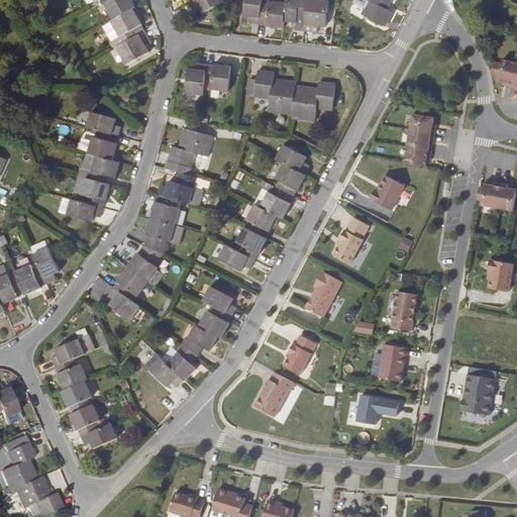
[(136,7),(131,0),(110,0),(104,3),(113,20),(133,8),(136,7)]
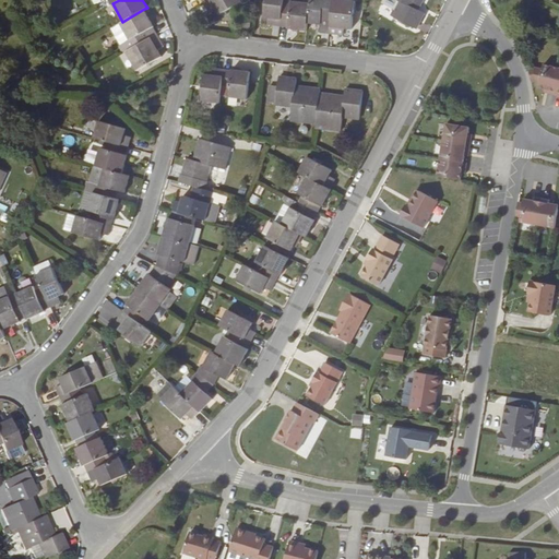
[(209,0),(204,3),(211,14),(216,11),(219,15),(242,2),(241,1),(241,0),(209,0)]
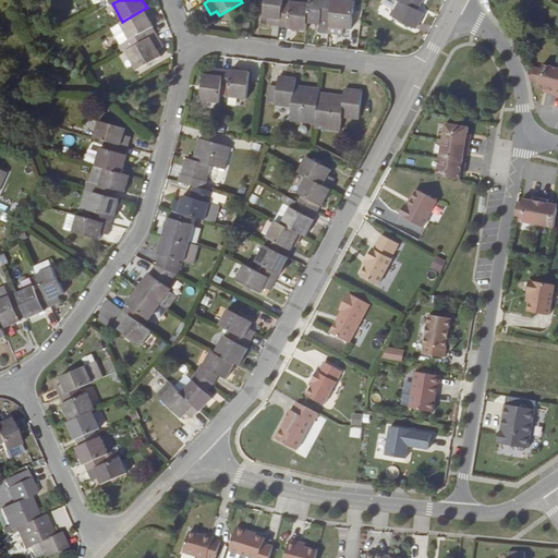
[(282,0),(265,0),(263,16),(268,17),(267,24),(279,26),(282,0)]
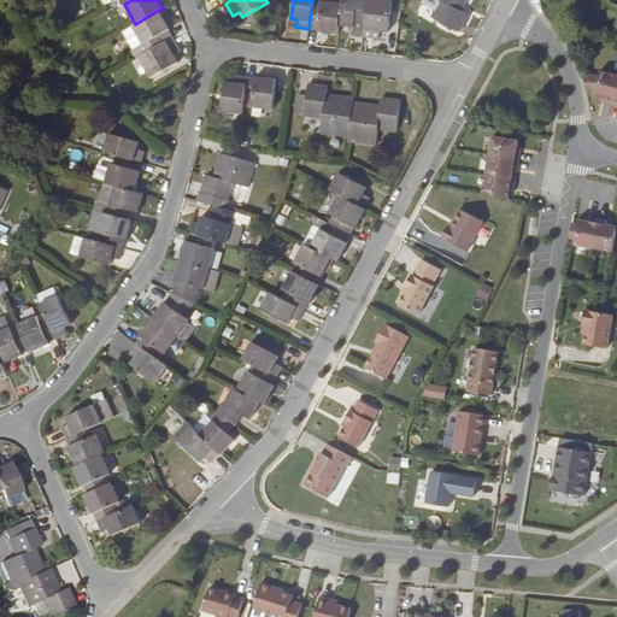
[(342,4),(313,0),(312,0),(309,29),(318,29),(317,31),(339,34),(340,25),(342,4)]
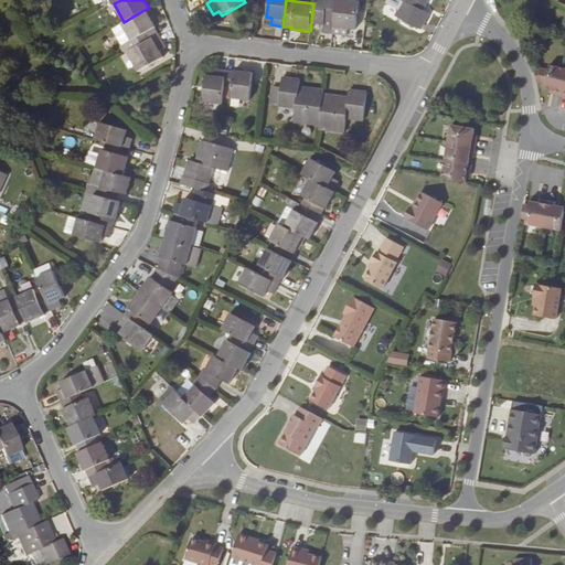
[(332,33),(336,0),(313,0),(313,3),(311,23),(324,24),(323,32),(332,33)]
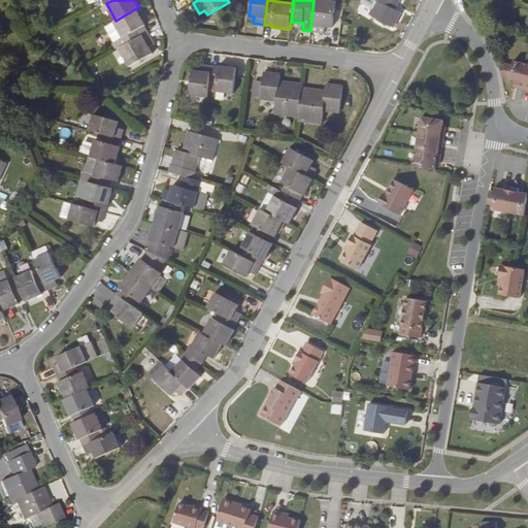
[(335,1),(326,0),(314,0),(310,31),(324,33),(325,27),(332,28),(335,1)]
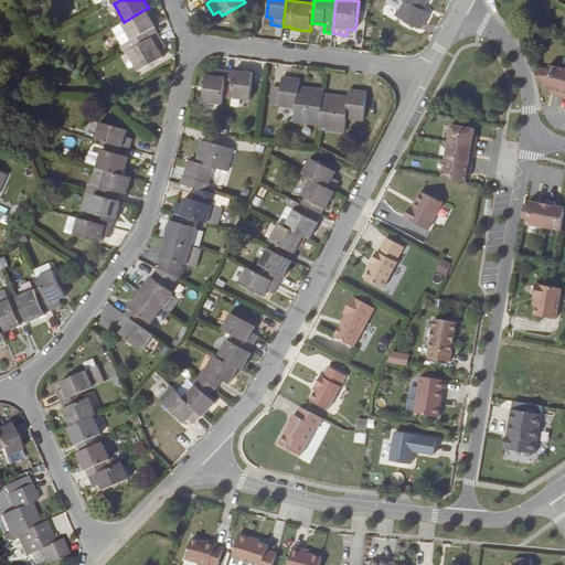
[(402,0),(404,1),(396,16),(420,29),(429,13),(423,10),(427,0),(402,0)]
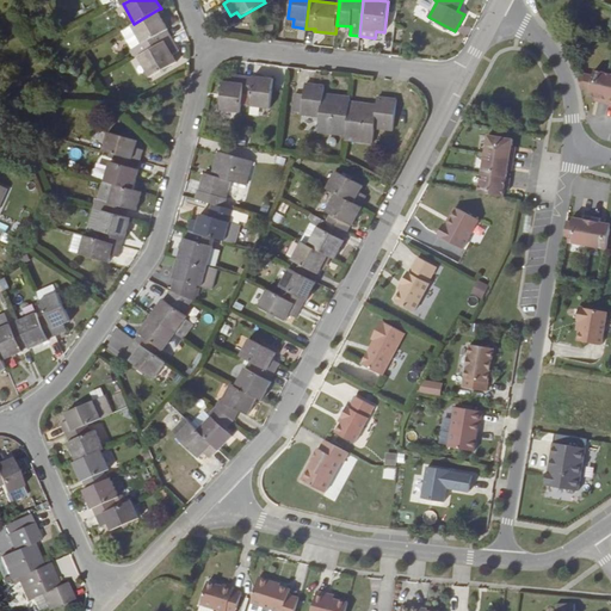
[(168,29),(158,10),(134,24),(122,30),(136,56),(137,56),(171,37),(167,30),(168,29)]
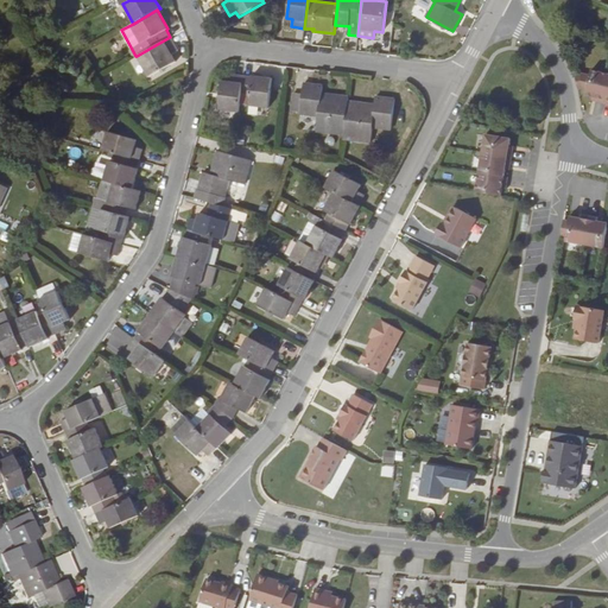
[(170,37),(137,56),(149,77),(176,62),(172,55),(178,50),(170,37)]
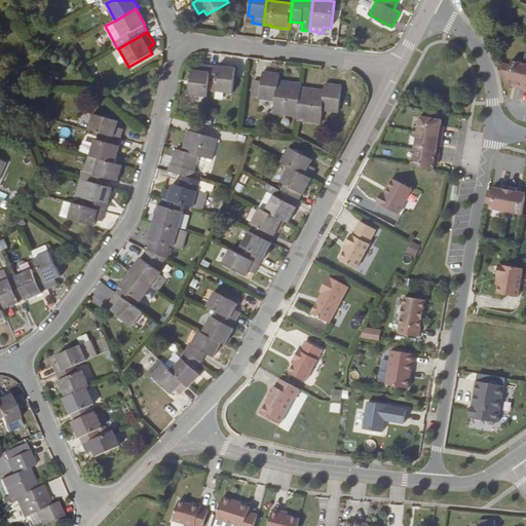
[(498,62),(501,74),(503,74),(509,75),(508,79),(514,80),(517,81),(516,84),(523,86),(525,70),(525,60),(512,58),(511,62),(504,61),(498,62)]
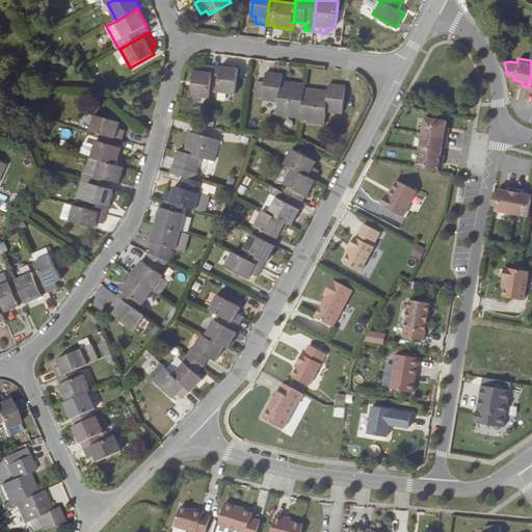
[(210,91),(213,67),(201,64),(200,72),(194,71),(191,96),(209,98),(210,91)]
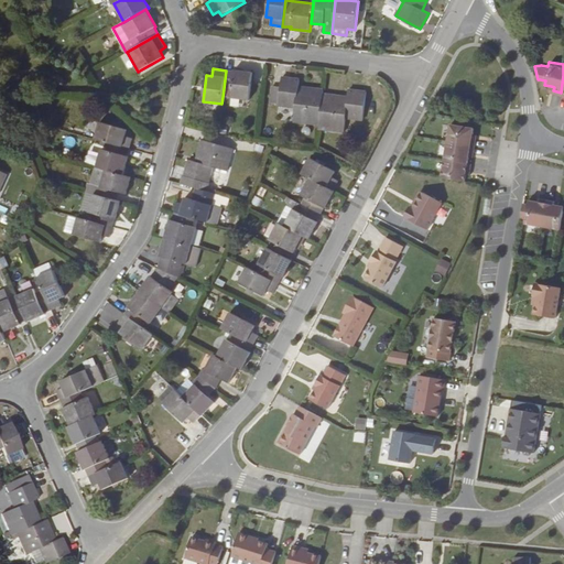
[(252,72),(234,69),(234,71),(226,71),(223,97),(231,98),(240,99),(249,99),(252,72)]
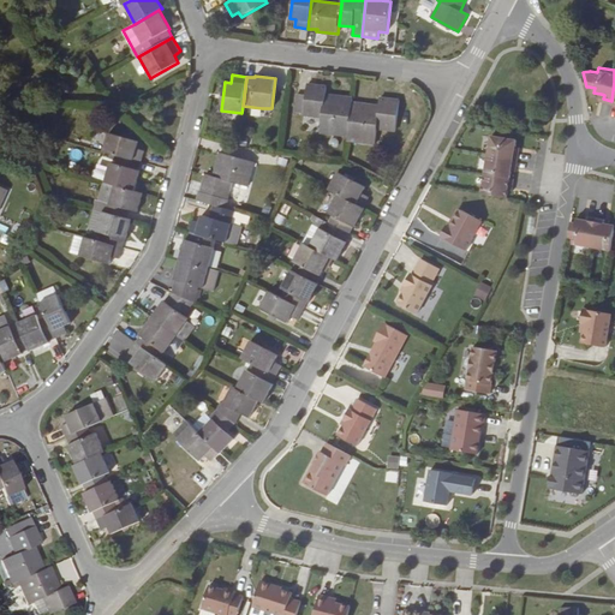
[(353,97),(326,94),(327,87),(308,84),(304,114),(322,117),(321,132),(348,136),(352,102),(353,97)]
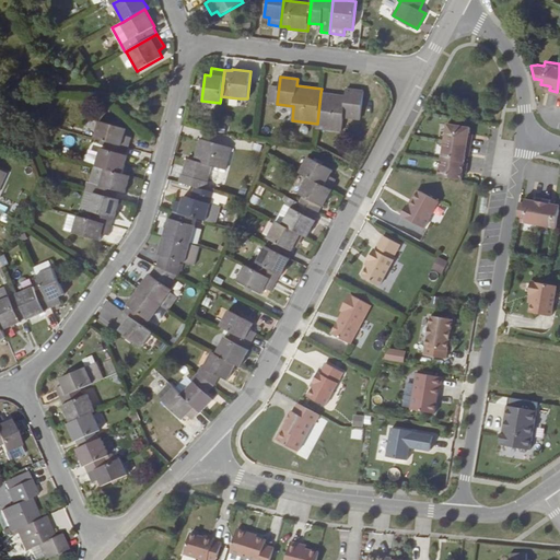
[(345,96),(321,93),(317,124),(316,127),(341,130),(343,116),(360,118),(364,91),(346,89),(345,96)]
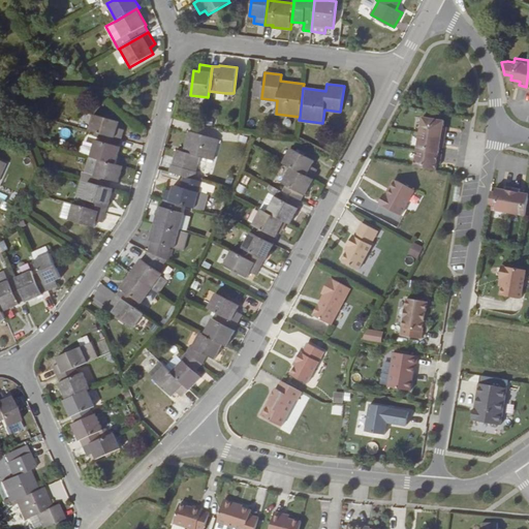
[(120,121),(94,114),(89,130),(101,133),(121,139),(124,129),(118,128),(120,121)]
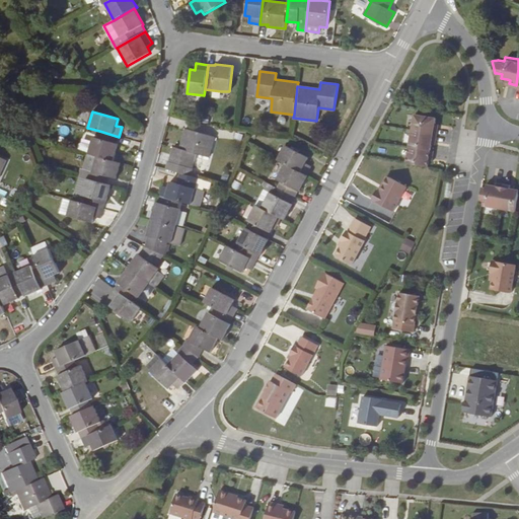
[(415,112),(412,129),(436,133),(437,125),(434,124),(435,121),(436,116),(415,112)]
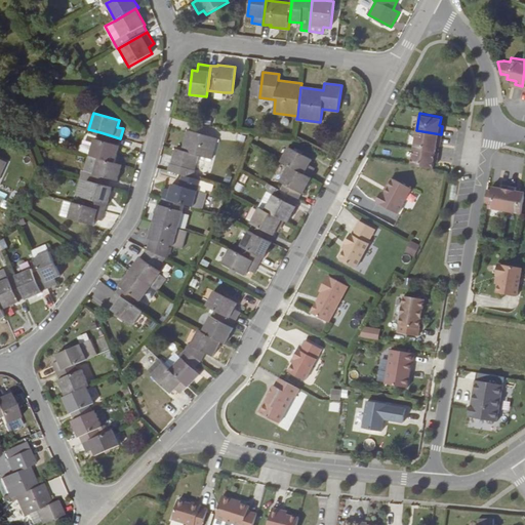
[(64,128),(61,134),(72,139),(75,132),(64,128)]
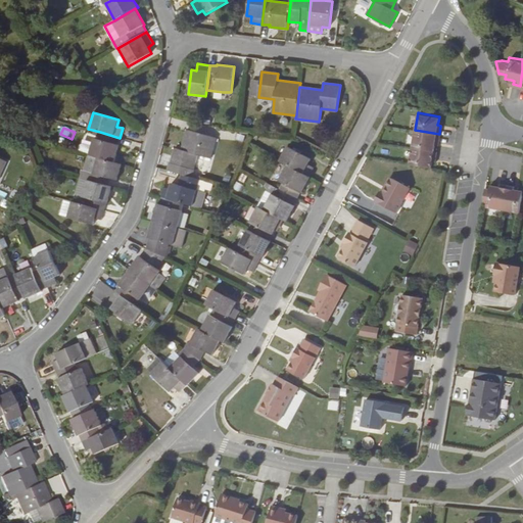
[(217,138),(187,129),(182,149),(175,148),(169,171),(181,174),(192,177),(193,175),(198,154),(210,158),(217,138)]
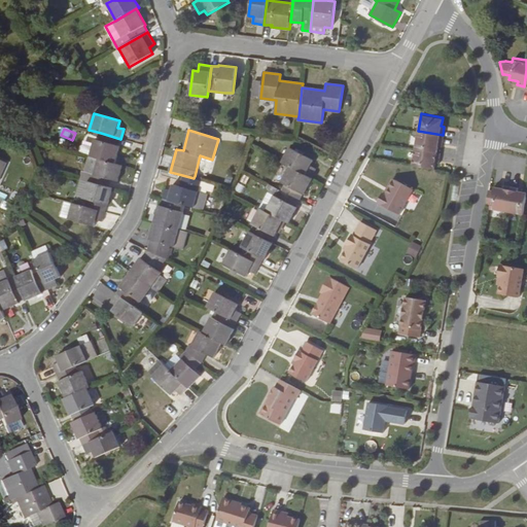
[(418,131),(415,146),(436,150),(437,144),(438,141),(442,141),(443,135),(418,131)]
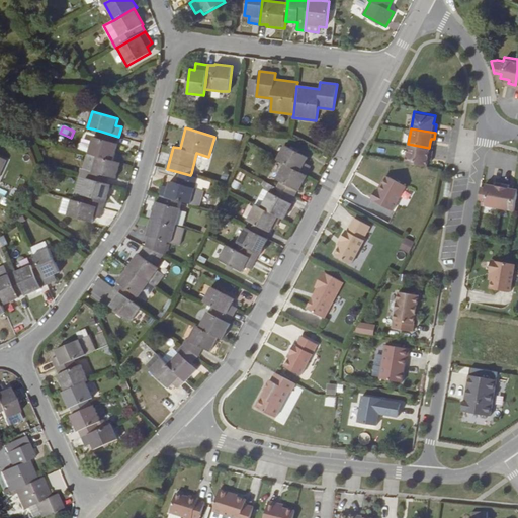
[(118,137),(99,131),(97,138),(93,137),(89,153),(89,154),(113,160),(118,144),(117,143),(118,137)]
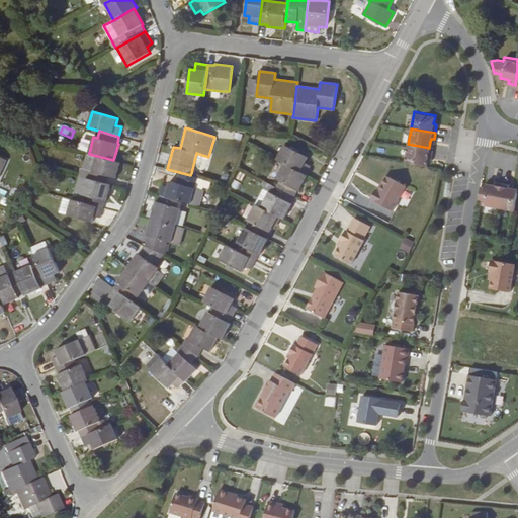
[(429,148),(408,144),(405,160),(426,164),(427,158),(428,155),(431,156),(432,148),(429,148)]
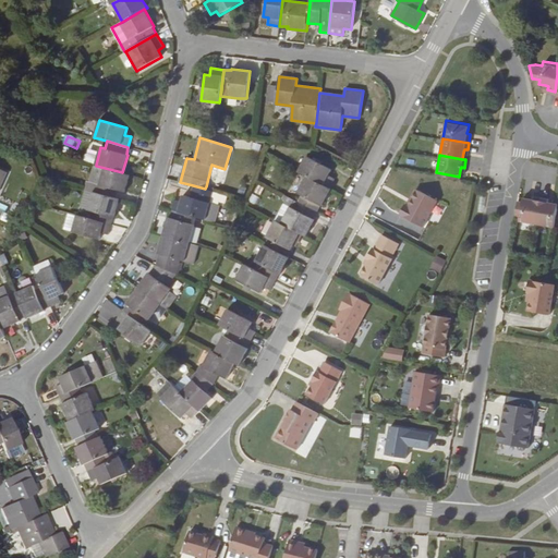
[(331,169),(306,156),(299,172),(306,176),(329,187),(335,179),(329,176),(331,169)]
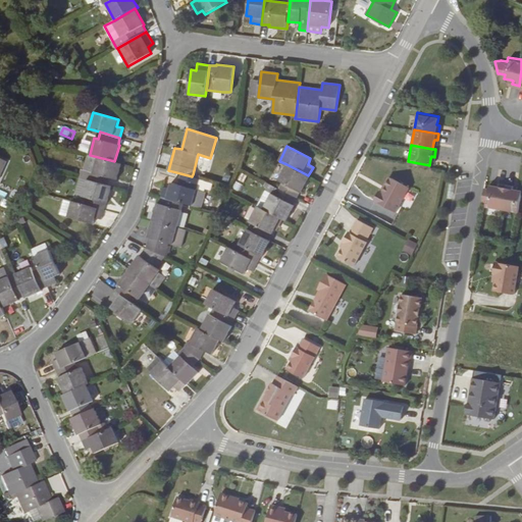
[(114,161),(90,155),(86,169),(83,169),(81,177),(88,178),(102,183),(104,175),(110,177),(117,179),(121,163),(114,161)]
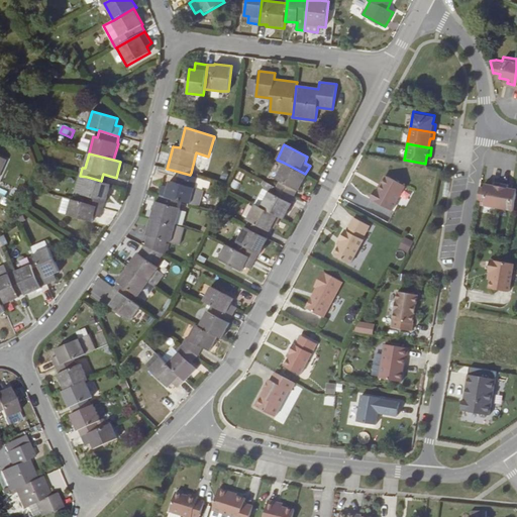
[(305,174),(284,163),(276,178),(280,180),(277,187),(294,196),(297,190),(298,191),(307,175),(305,174)]
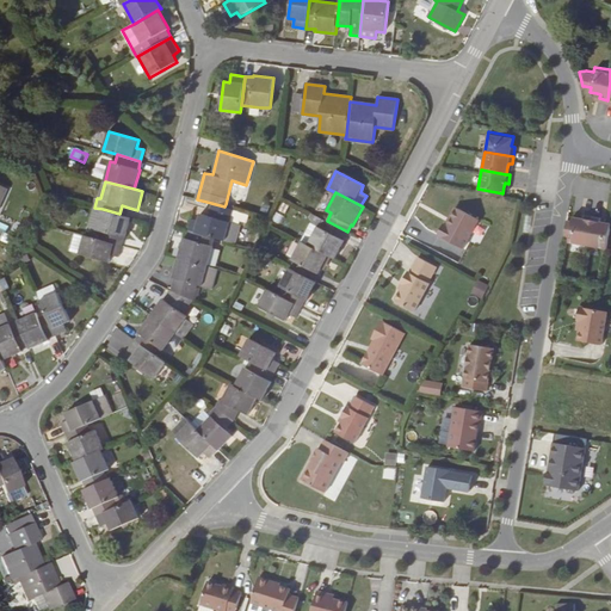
[(224,207),(211,203),(209,216),(201,214),(198,221),(191,218),(189,230),(210,236),(224,240),(234,210),(233,209),(224,207)]
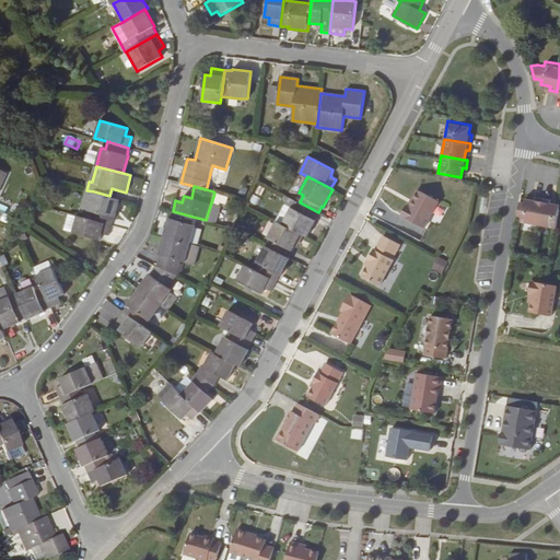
[(415,199),(410,206),(409,205),(407,203),(401,213),(424,226),(427,221),(440,200),(420,189),(417,189),(412,198),(415,199)]
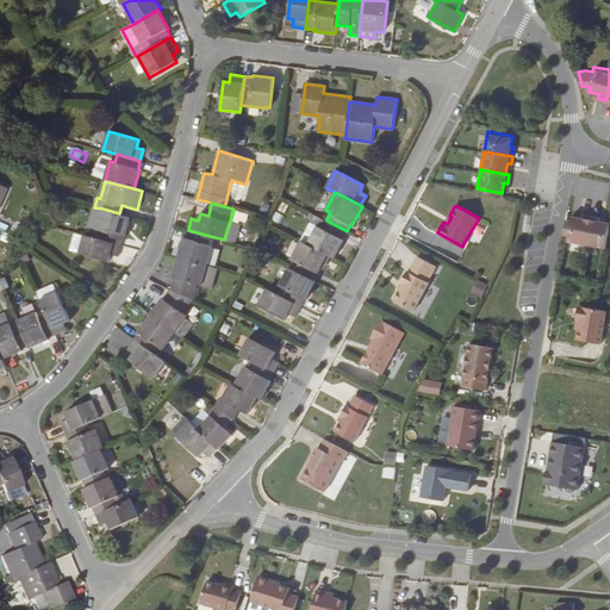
[(119,213),(103,209),(97,229),(101,231),(99,240),(122,246),(124,237),(125,237),(131,217),(126,216),(119,213)]
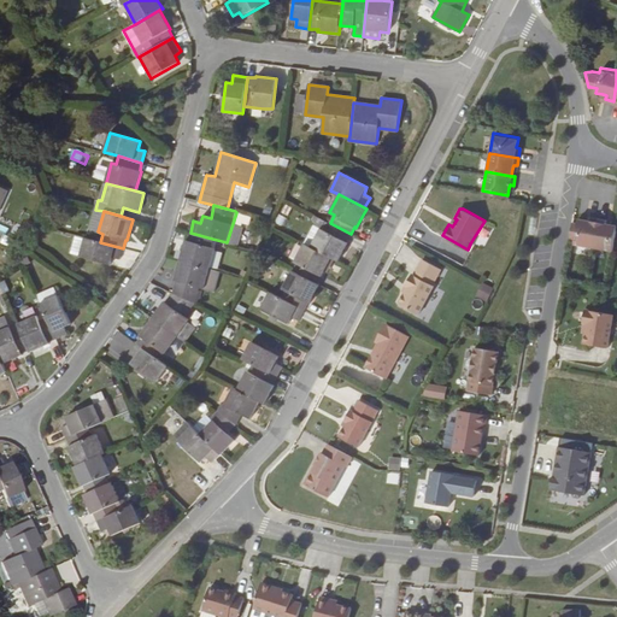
[(575,236),(574,241),(593,245),(598,216),(589,215),(589,218),(579,216),(577,221),(575,236)]
